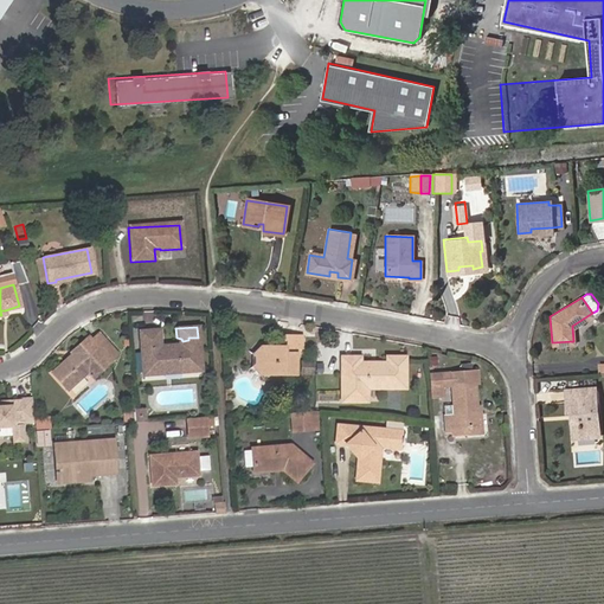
[(181,339),(177,338),(177,342),(158,345),(156,331),(137,332),(141,376),(161,373),(161,372),(178,370),(179,372),(199,370),(198,338),(188,338),(188,340),(182,341),(181,339)]
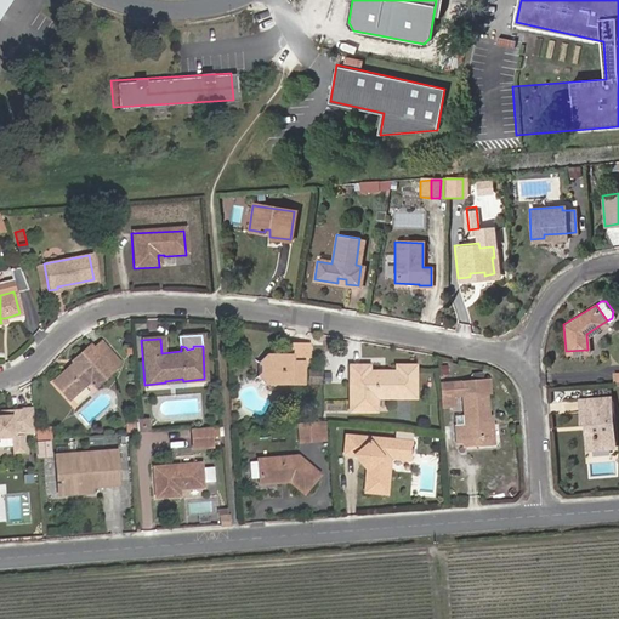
[(289,353),(265,353),(265,380),(300,381),(300,363),(306,363),(307,345),(288,345),(289,353)]
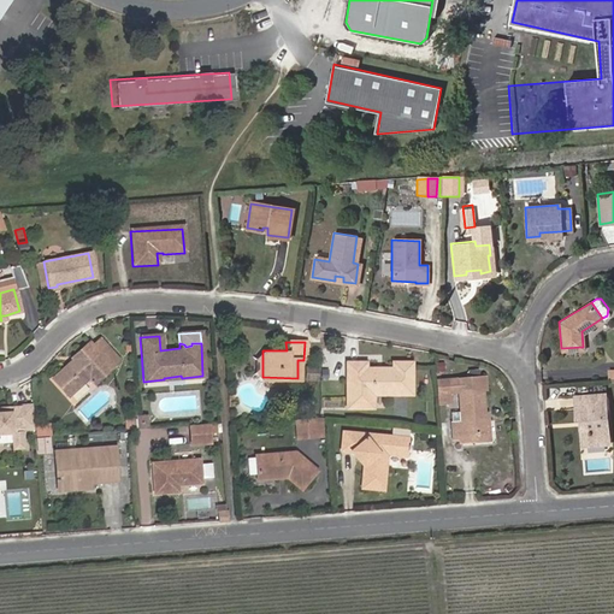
[(108,367),(87,344),(70,358),(72,361),(68,365),(66,364),(49,378),(66,397),(87,379),(90,383),(108,367)]
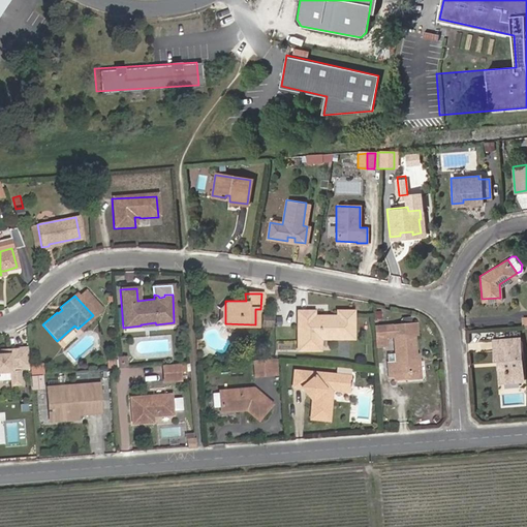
[(223,323),(225,323),(225,301),(223,302),(216,307),(216,317),(223,323)]
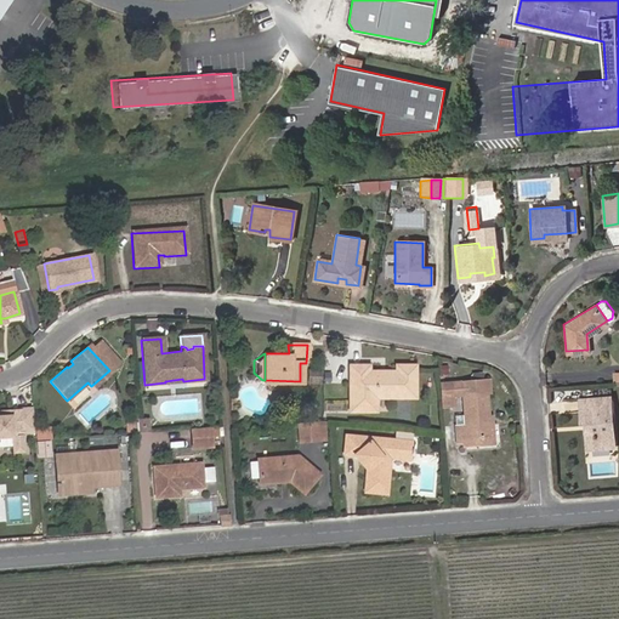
[(362,404),(374,404),(373,398),(403,397),(403,392),(416,392),(414,364),(395,364),(396,369),(386,369),(386,373),(376,373),(376,370),(367,370),(367,365),(350,365),(351,410),(362,409),(362,404)]
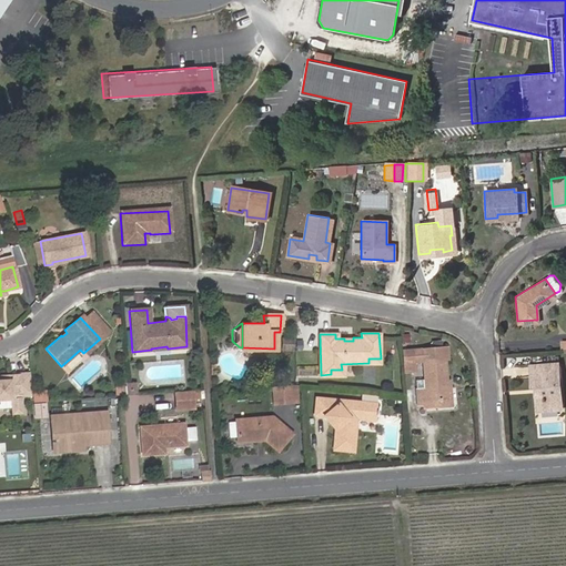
[(416,404),(426,404),(425,400),(446,398),(443,350),(414,352),(415,362),(421,362),(423,386),(415,386),(416,404)]
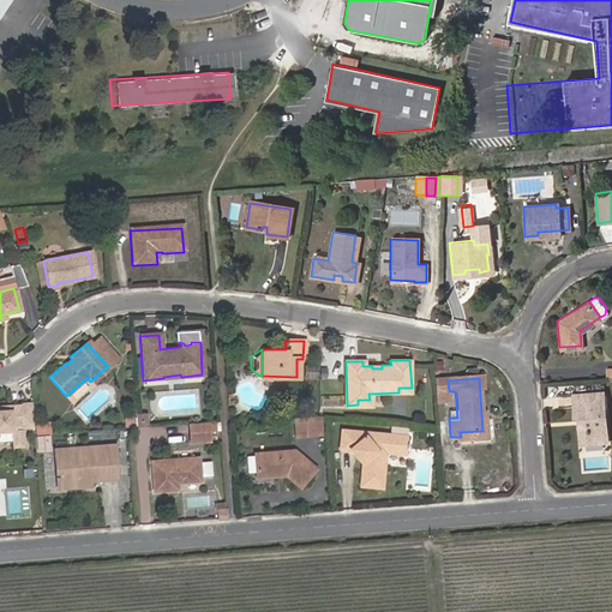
[(574,394),(576,417),(580,417),(581,424),(579,424),(581,443),(606,442),(603,391),(574,394)]
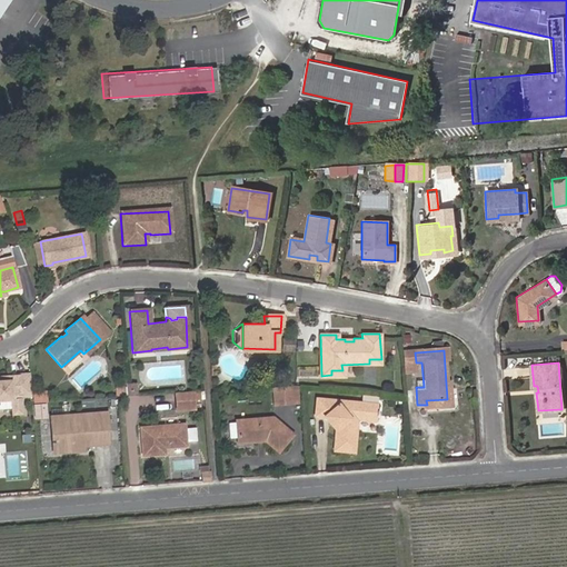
[(30,396),(28,374),(9,375),(9,380),(0,381),(0,400),(10,400),(11,416),(21,415),(19,396),(30,396)]
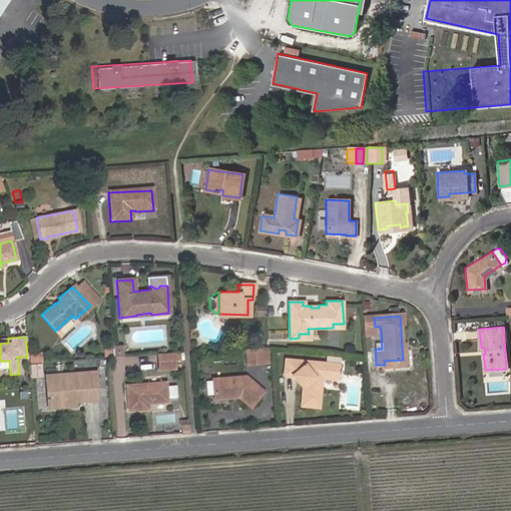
[(122,344),(112,345),(112,347),(113,357),(116,356),(123,356),(122,344)]
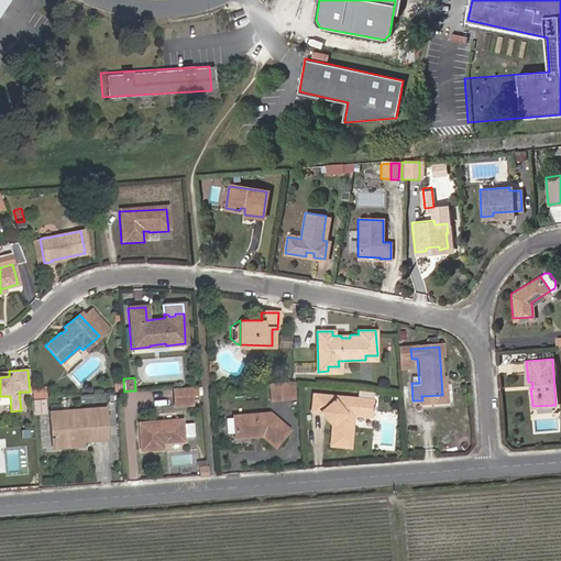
[(114,382),(114,393),(124,392),(123,381),(114,382)]
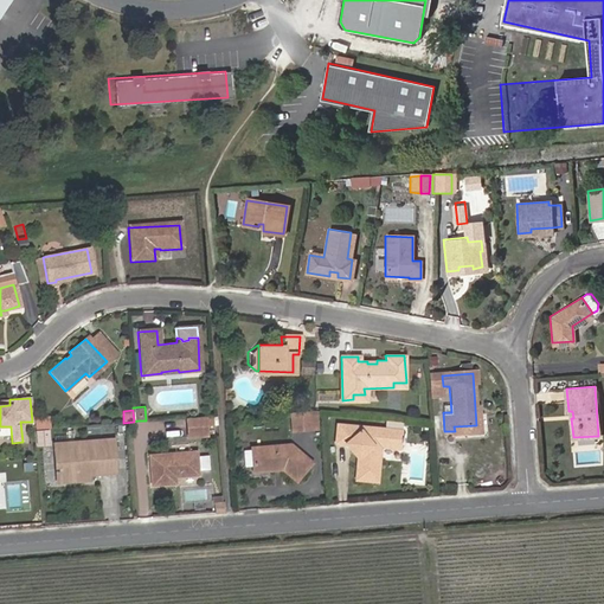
[(293,426),(320,424),(319,411),(314,410),(291,411),(293,426)]
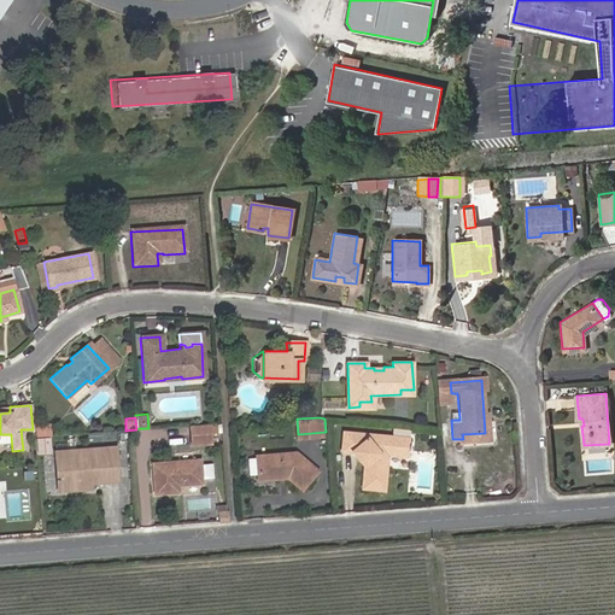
[(191,435),(208,434),(206,422),(191,423),(191,435)]
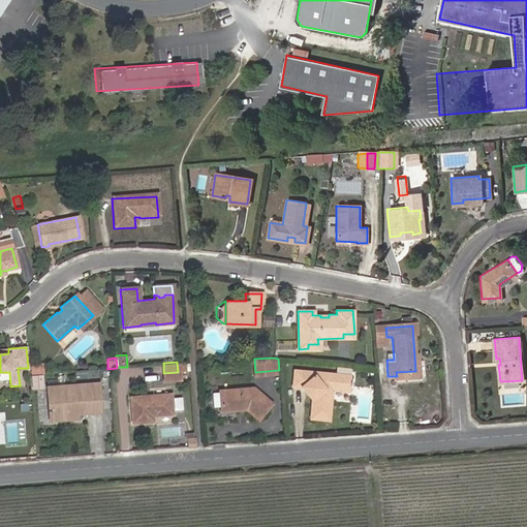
[(301,389),(303,390),(306,388),(313,394),(311,397),(309,416),(329,419),(332,390),(348,391),(348,386),(350,386),(350,382),(348,382),(349,376),(292,371),(291,388),(301,389)]
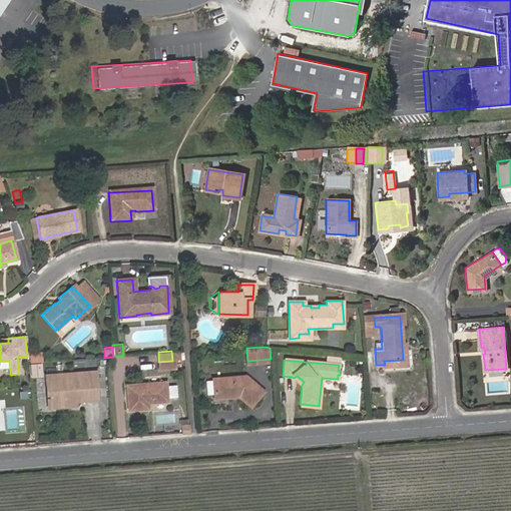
[(0,375),(10,375),(9,361),(0,361),(0,375)]
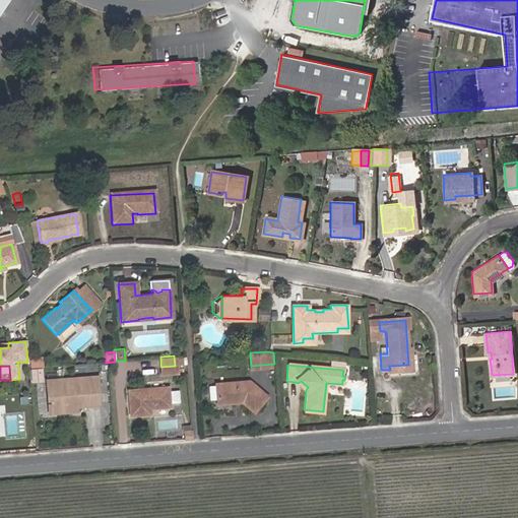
[(175,366),(160,367),(162,374),(175,373),(175,366)]
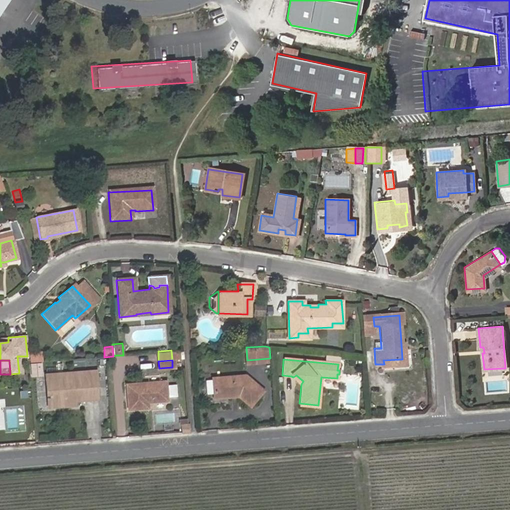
[(44,373),(46,399),(63,398),(63,404),(75,403),(75,399),(95,397),(92,370),(44,373)]
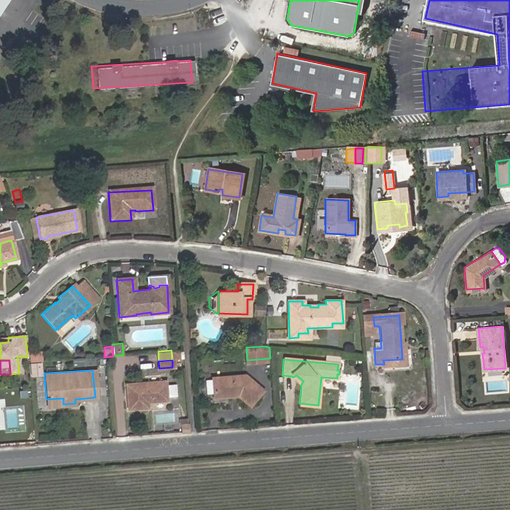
[(250,402),(261,387),(243,375),(213,377),(214,397),(231,396),(231,394),(236,394),(250,402)]
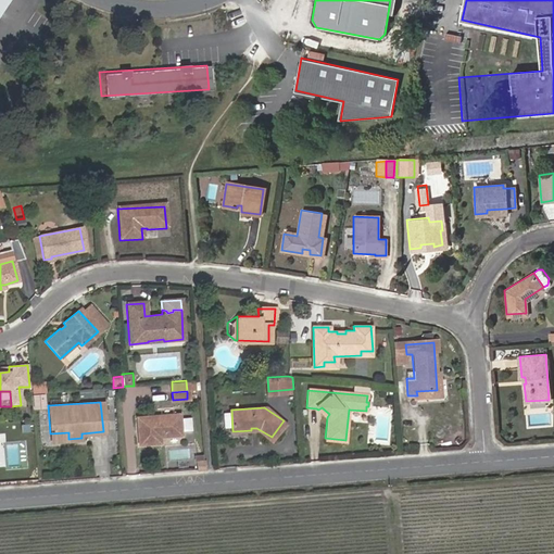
[(327,417),(329,414),(322,407),(318,410),(327,417)]
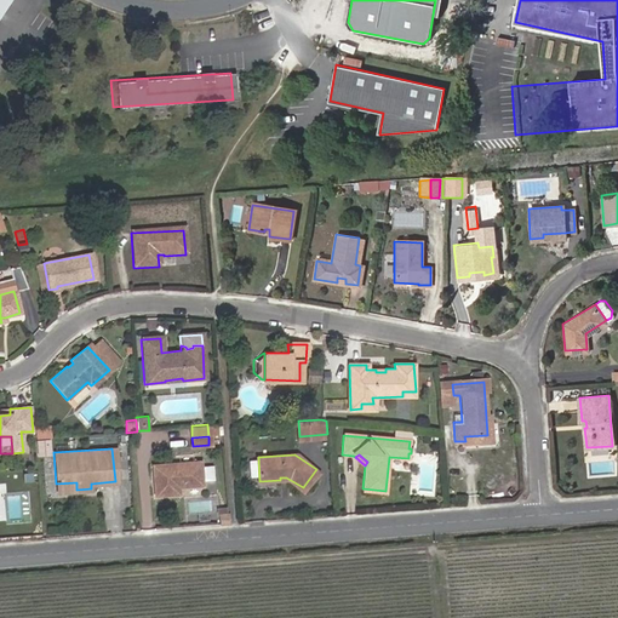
[(176,493),(175,487),(175,484),(179,484),(179,487),(199,485),(198,462),(150,465),(153,496),(176,493)]
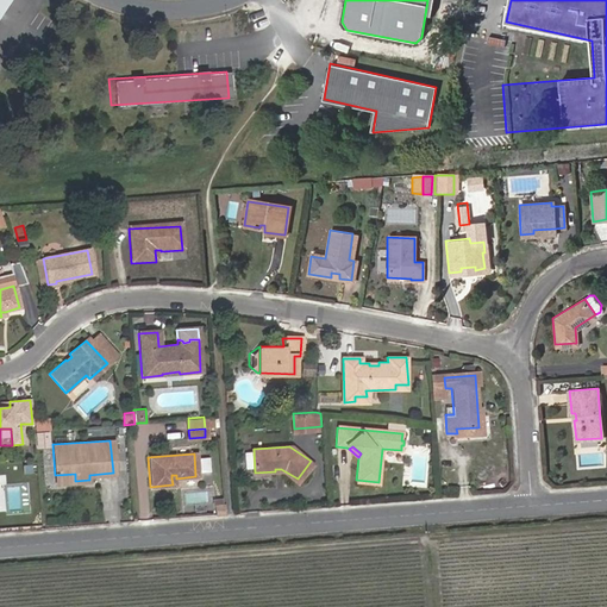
[(214,513),(225,512),(224,504),(214,505),(214,513)]
